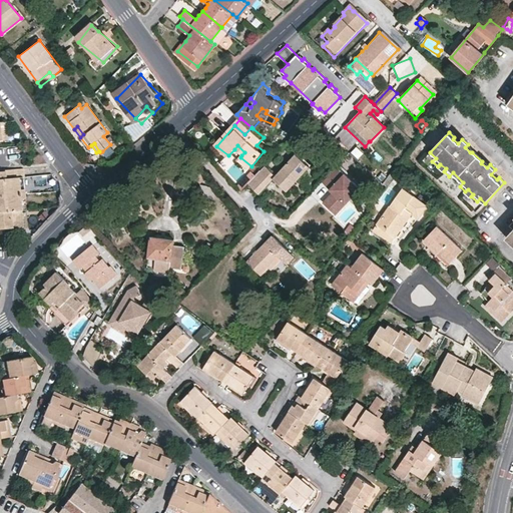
[(112,146),(110,144),(102,151),(103,153),(112,146)]
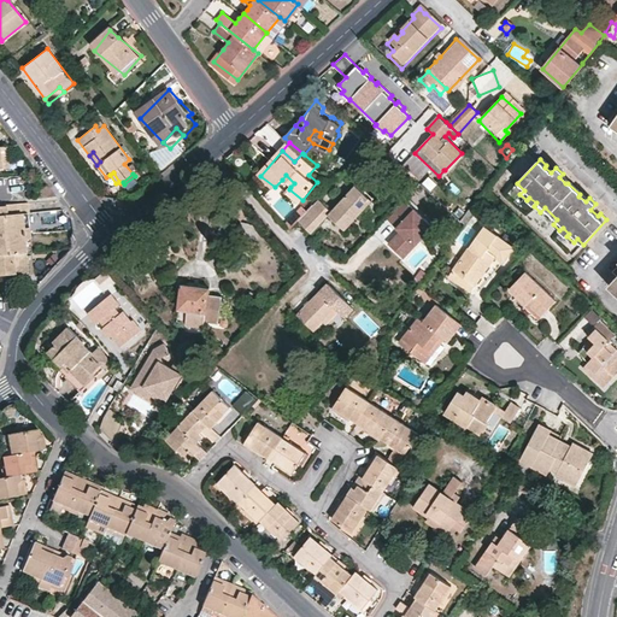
[(282,180),(291,187),(294,183),(286,175),(282,180)]
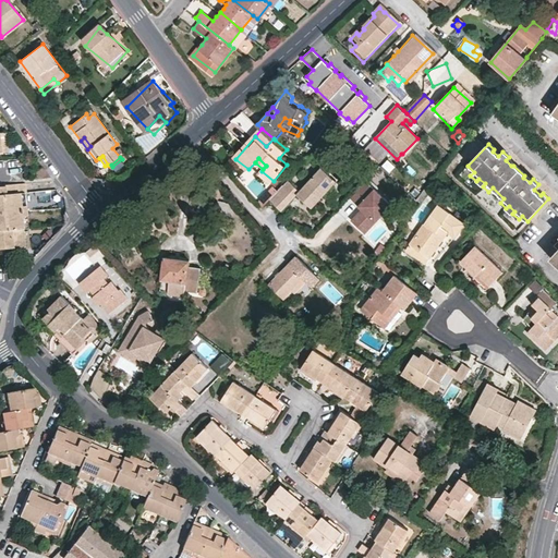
[(311,207),(337,181),(323,167),(301,190),(296,193),(311,207)]
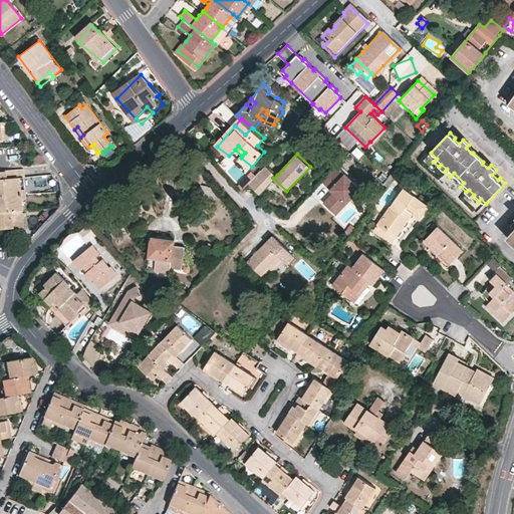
[(197,177),(203,171),(193,161),(187,166),(197,177)]
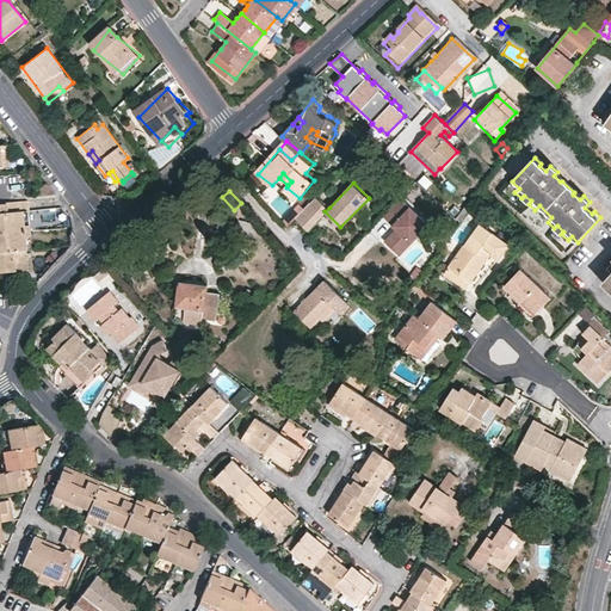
[(303,209),(294,218),(306,230),(325,211),(329,208),(316,195),(303,209)]
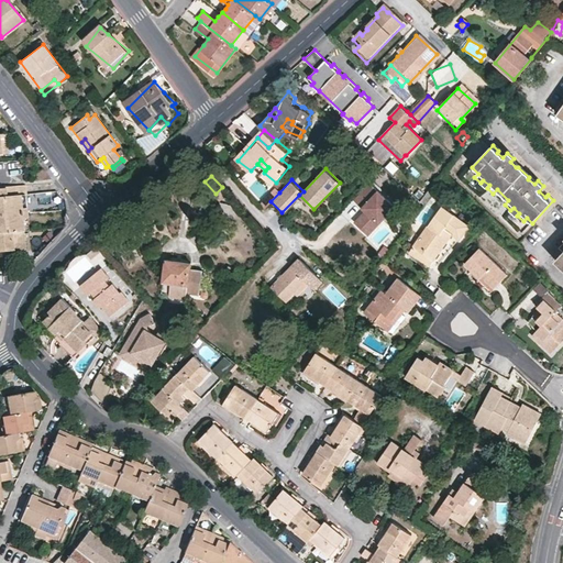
[(0,251),(25,249),(24,232),(23,218),(29,218),(29,208),(22,208),(21,195),(28,195),(29,194),(28,185),(15,186),(6,186),(6,188),(0,188),(0,251)]
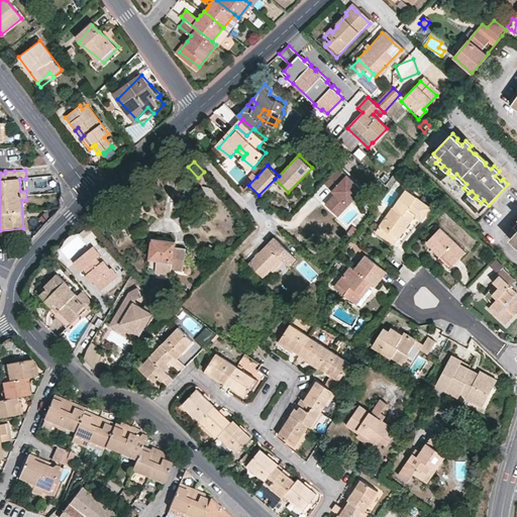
[(238,188),(242,191),(248,185),(256,177),(253,174),(238,188)]
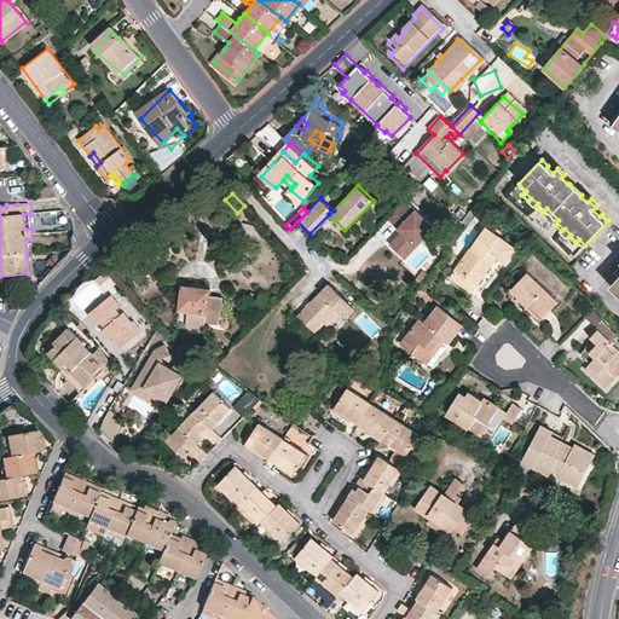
[(433,227),(414,209),(395,229),(399,232),(388,244),(404,258),(433,227)]
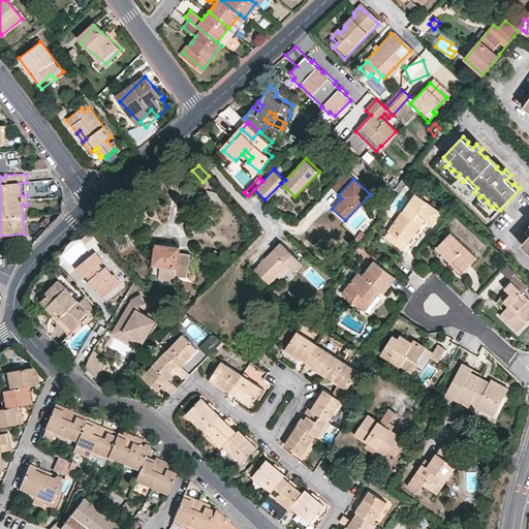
[(218,193),(207,190),(204,203),(215,206),(218,193)]
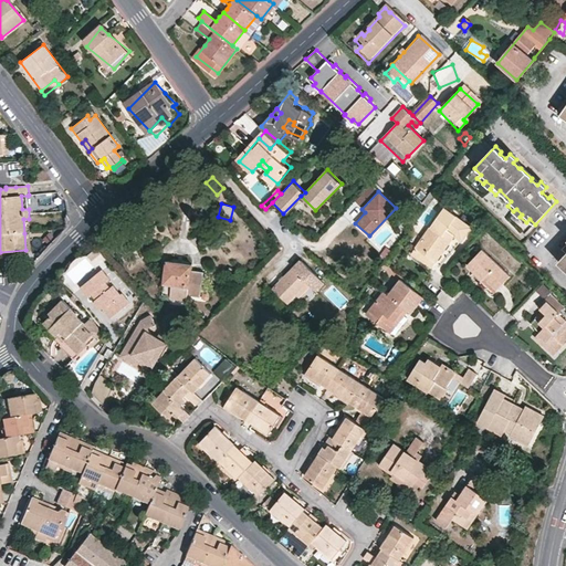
[(436,262),(450,242),(447,240),(451,234),(454,237),(460,240),(470,227),(442,208),(415,248),(436,262)]
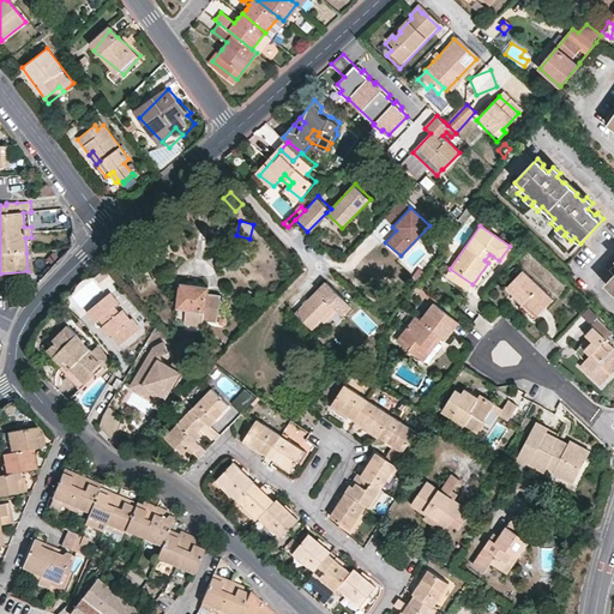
[(468,292),(473,284),(450,269),(445,275),(468,292)]
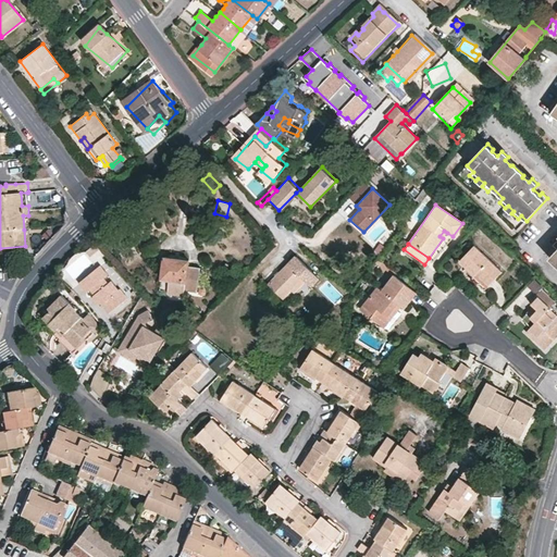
[(97,250),(93,245),(87,250),(90,255),(97,250)]
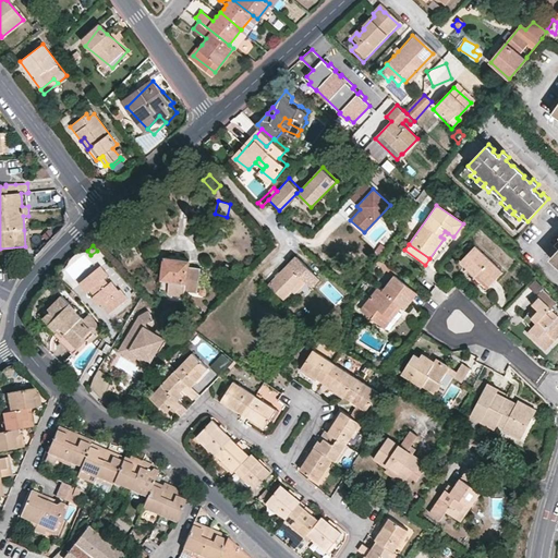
[(478,273),(489,286),(502,273),(475,246),(461,262),(475,276),(478,273)]
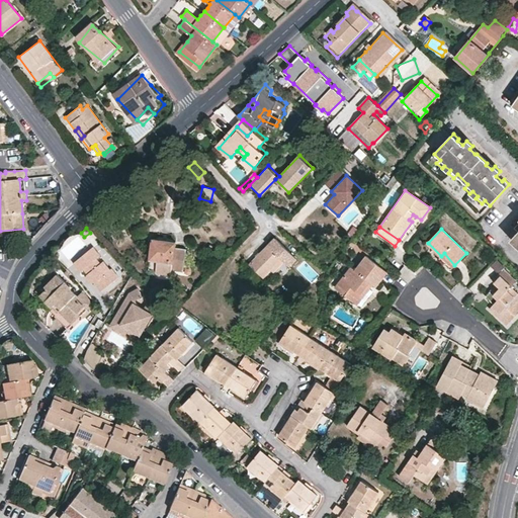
[(175,247),(176,242),(153,238),(149,268),(157,269),(157,273),(171,274),(172,270),(184,271),(187,249),(175,247)]
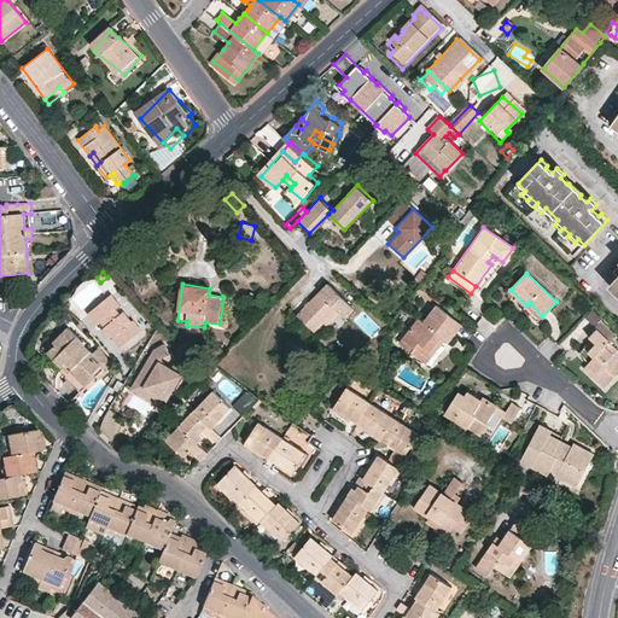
[(337,308),(340,312),(345,316),(354,308),(330,284),(299,315),(315,331),(324,322),(337,308)]
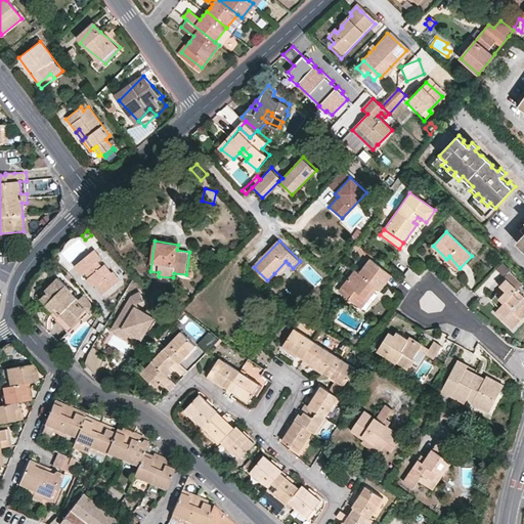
[(95,249),(76,266),(83,274),(86,272),(90,276),(89,277),(89,278),(89,279),(89,280),(89,281),(90,282),(91,284),(91,285),(93,285),(94,285),(95,284),(96,284),(98,281),(105,290),(120,277),(113,270),(112,271),(104,263),(102,266),(98,261),(102,258),(95,249)]
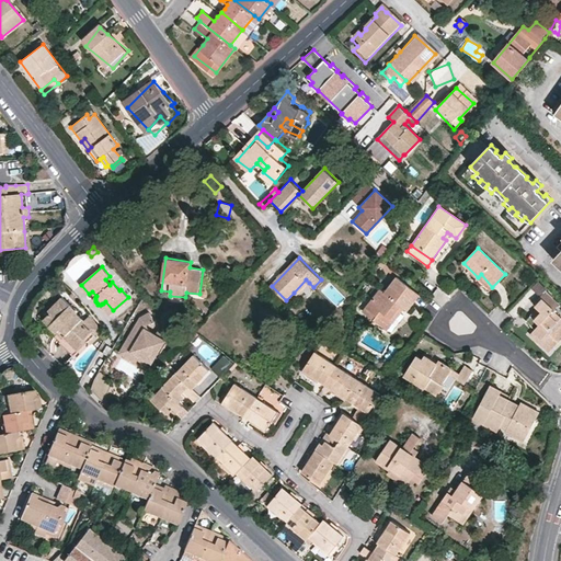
[(489,292),(492,287),(481,274),(478,277),(476,279),(489,292)]
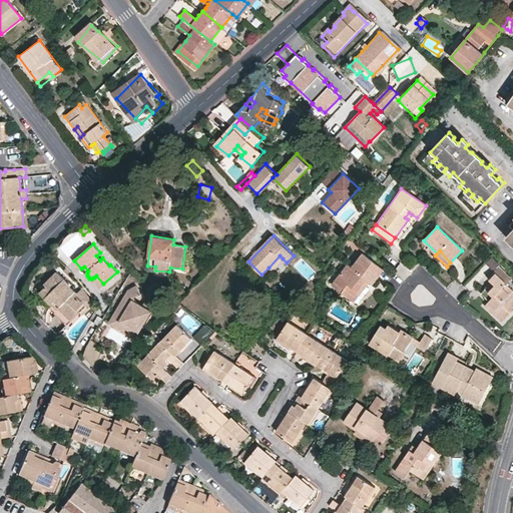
[(366,281),(370,284),(372,286),(384,271),(363,254),(351,269),(348,266),(335,283),(345,291),(342,295),(350,301),(366,281)]
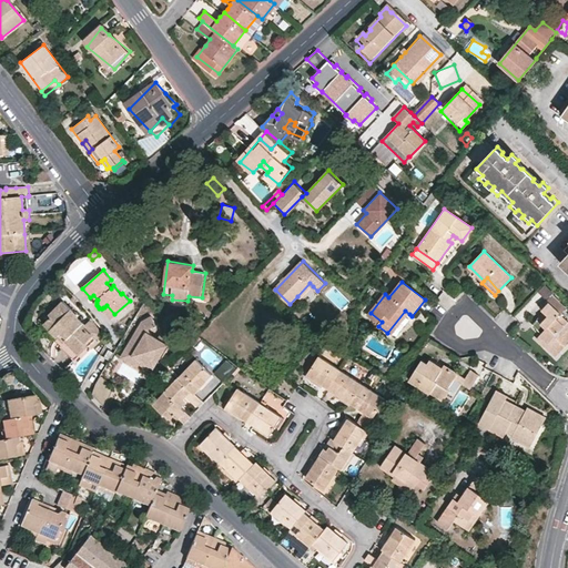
[(301,298),(313,286),(310,283),(297,296),(301,298)]
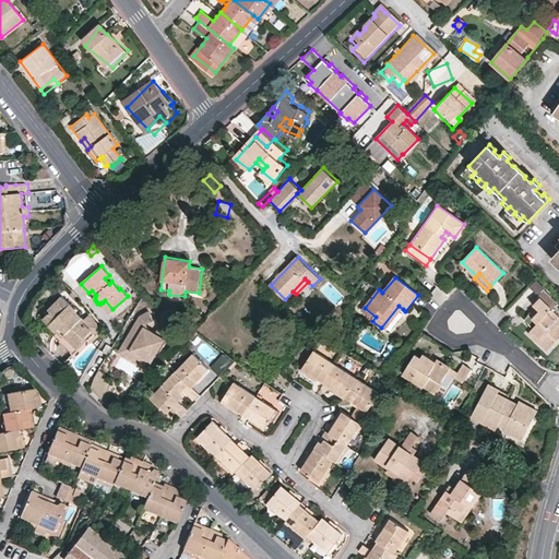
[(542,335),(551,345),(558,337),(558,317),(555,313),(554,312),(552,311),(552,310),(552,309),(538,296),(531,302),(535,307),(539,310),(533,318),(528,314),(524,320),(532,329),(528,333),(536,341),(542,335)]
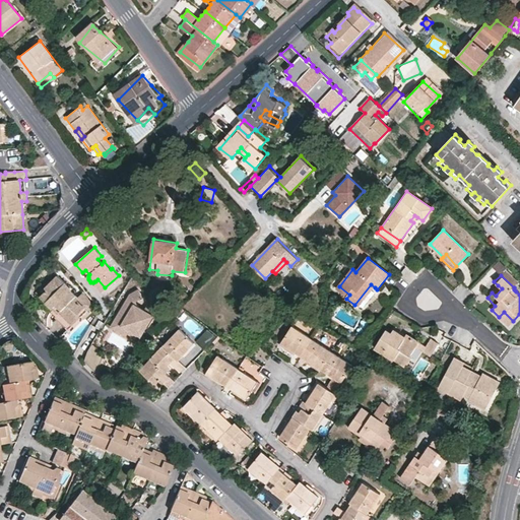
[(78,301),(79,299),(72,291),(72,290),(59,276),(47,287),(49,290),(43,297),(48,303),(54,309),(59,304),(64,310),(62,312),(74,325),(82,317),(80,314),(85,308),(78,301)]
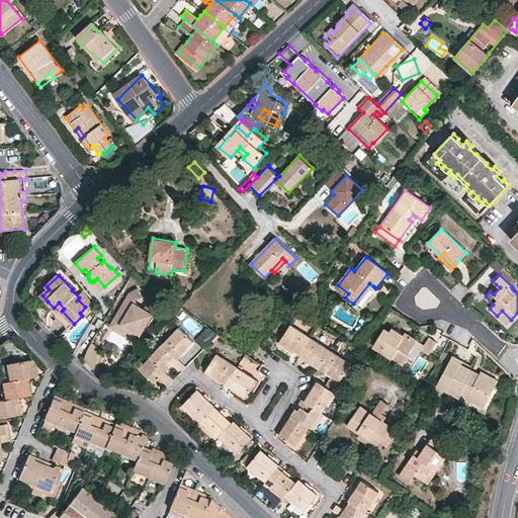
[(102,288),(104,286),(97,278),(95,280),(102,288)]
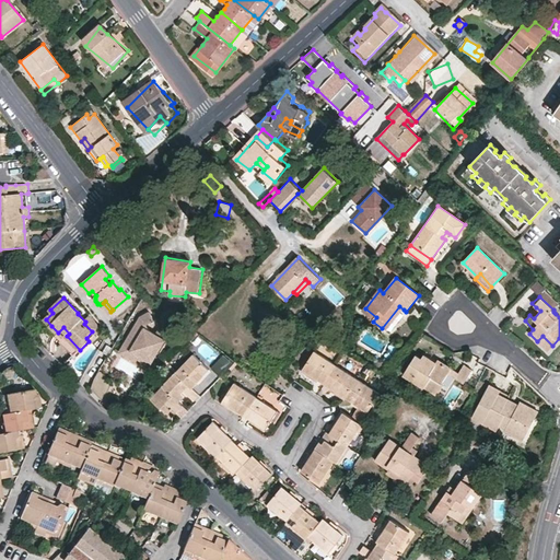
[(385,331),(404,310),(399,306),(382,328),(385,331)]
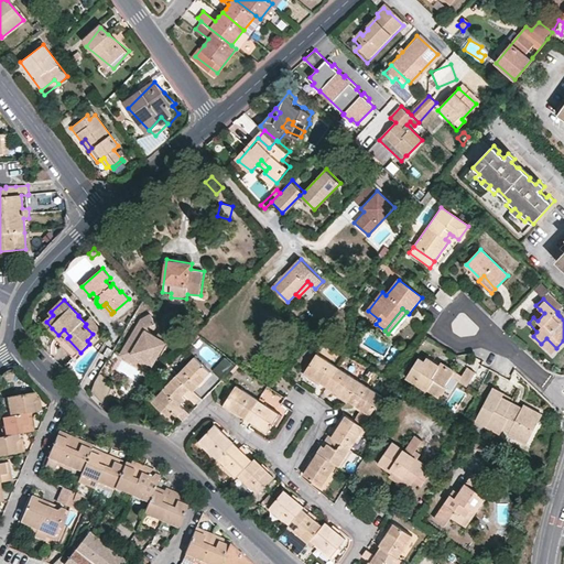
[(540,310),(533,317),(538,321),(544,313),(540,310)]
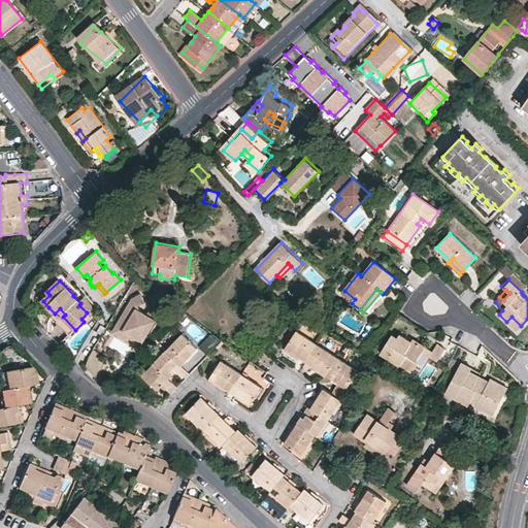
[(341,295),(352,303),(355,299),(344,291),(341,295)]
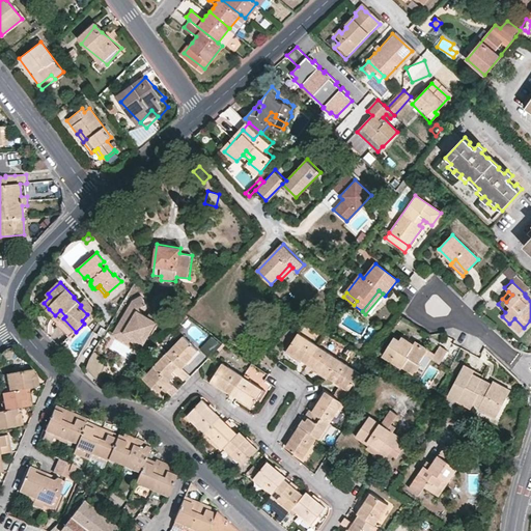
[(124,315),(118,327),(134,336),(142,340),(144,342),(149,333),(151,334),(161,317),(149,311),(147,315),(142,312),(139,307),(145,303),(140,295),(134,298),(131,303),(135,309),(124,315)]
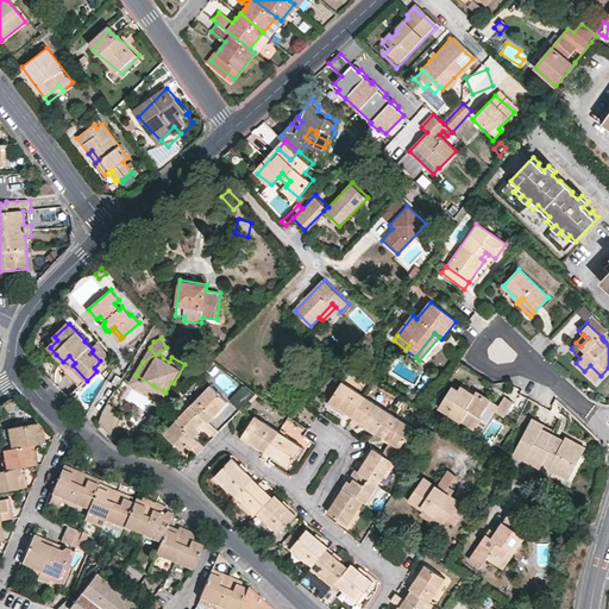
[(209,356),(218,344),(209,339),(202,351),(209,356)]
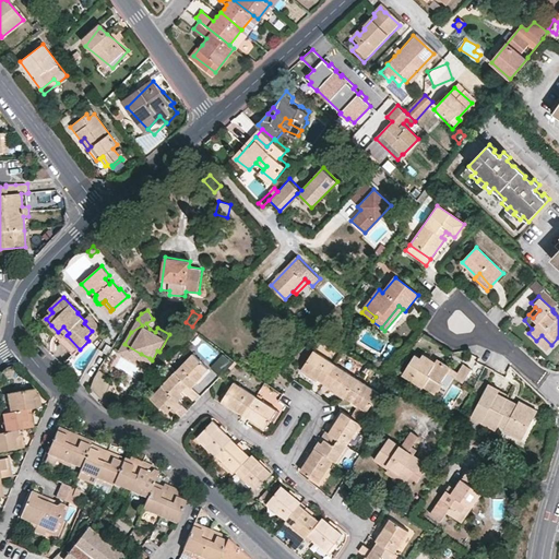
[(90,317),(85,321),(84,323),(92,331),(95,334),(102,329),(90,317)]
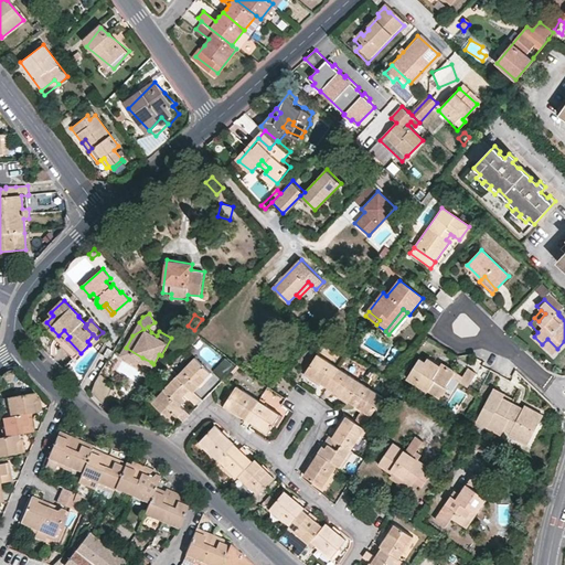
[(64,341),(67,339),(70,337),(64,330),(59,336),(64,341)]
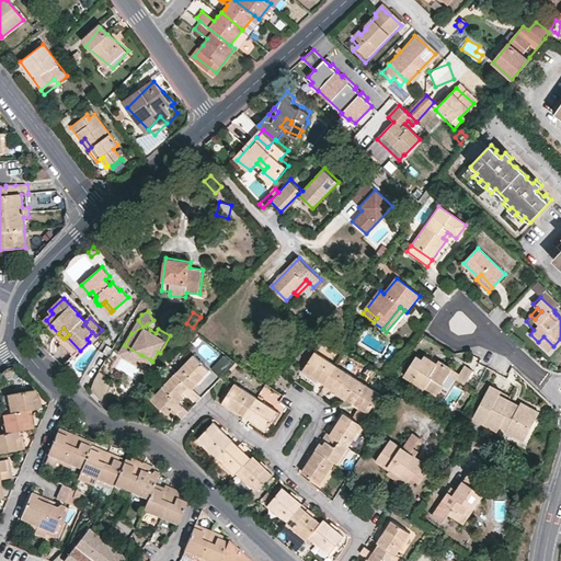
[(185,328),(181,334),(184,336),(185,335),(187,336),(191,331),(185,328)]
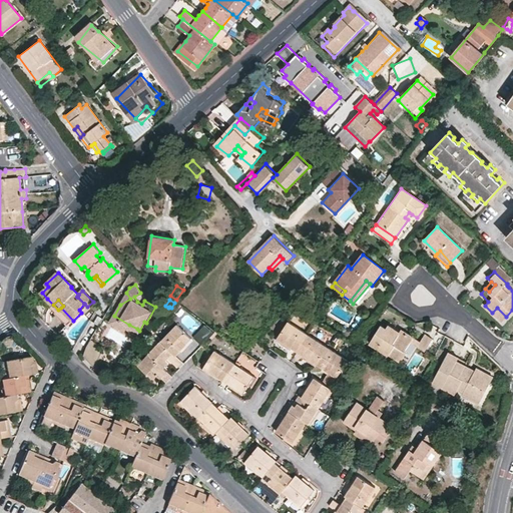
[(87,307),(84,304),(79,310),(81,313),(84,315),(90,310),(87,307)]
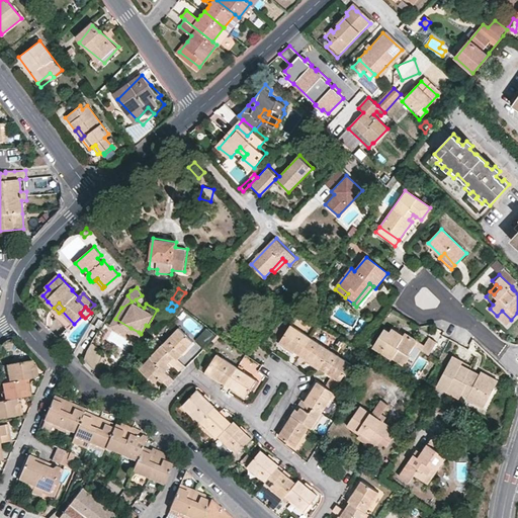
[(69,330),(74,324),(62,311),(59,313),(56,316),(69,330)]
